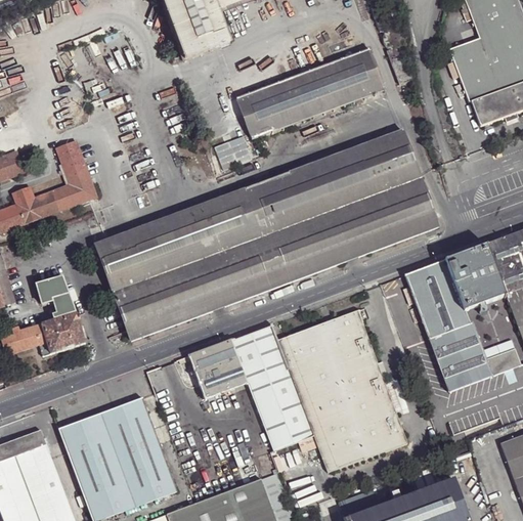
[(216,4),(214,0),(159,0),(181,58),(229,40),(220,16),(216,4)]
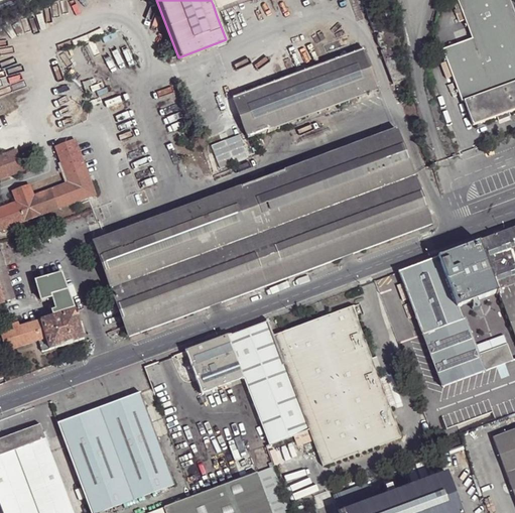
[(223,0),(213,4),(217,16),(261,0),(223,0)]
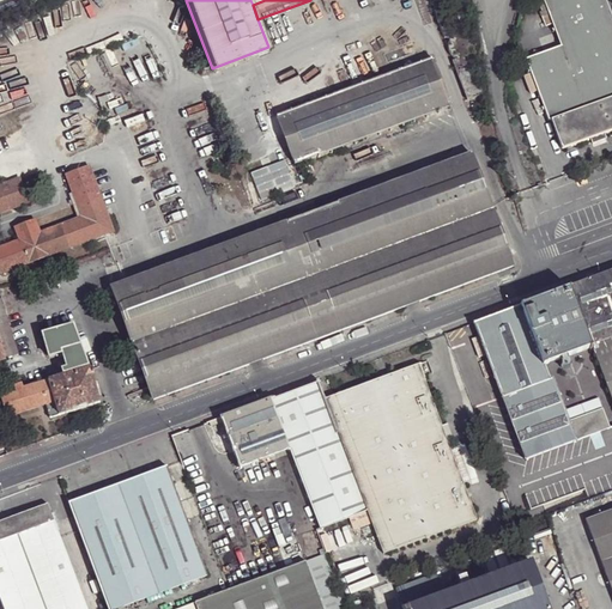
[(468,10),(465,0),(448,0),(454,17),(468,12),(470,12),(468,10)]
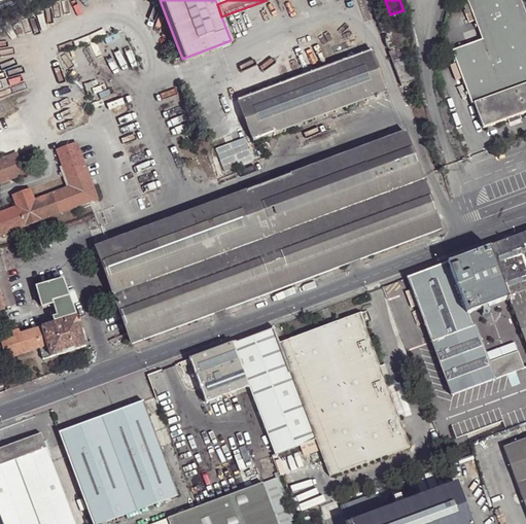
[(525,15),(520,0),(466,0),(481,36),(450,46),(469,100),(471,99),(481,125),(525,107),(525,15)]
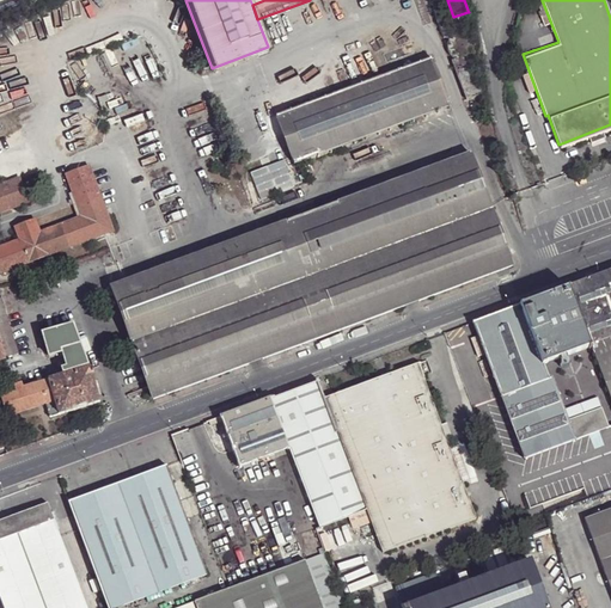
[(468,94),(486,87),(468,42),(463,41),(458,42),(453,44),(450,49),(468,94)]
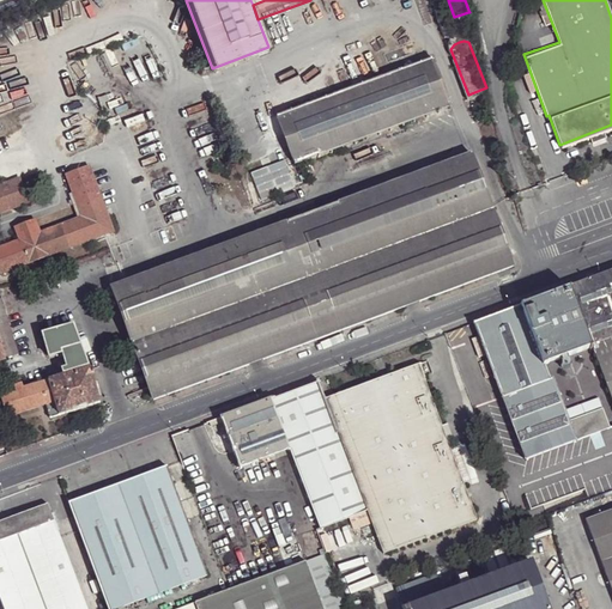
[(292,162),(450,104),(431,55),(274,114),(282,132),(292,162)]
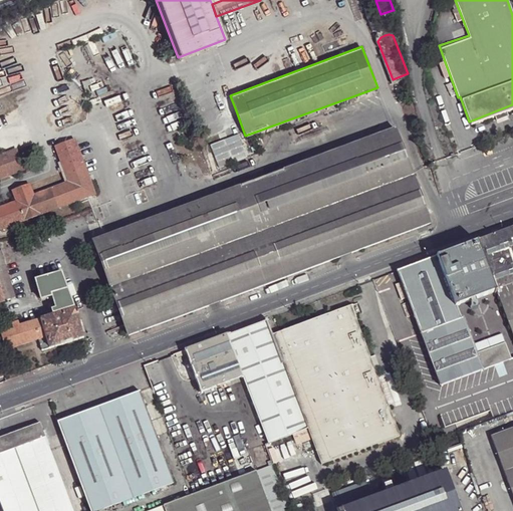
[(101,260),(127,333),(430,221),(411,169),(395,125),(277,169),(240,183),(92,237),(101,260)]
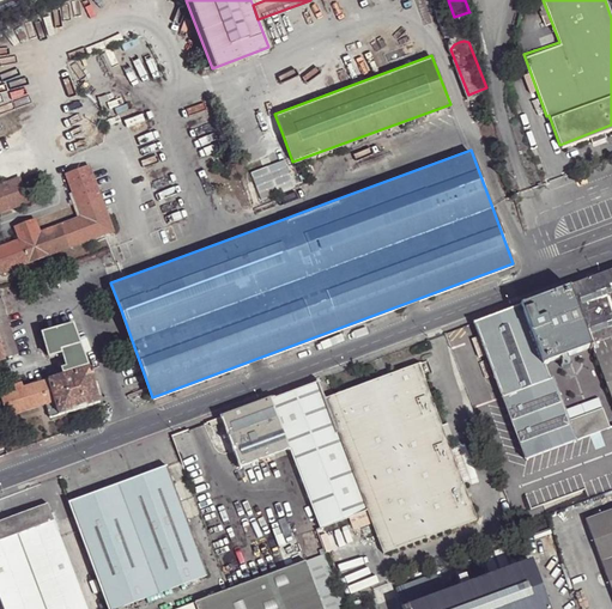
[(80,214),(60,221),(68,244),(111,229),(86,163),(65,170),(80,214)]
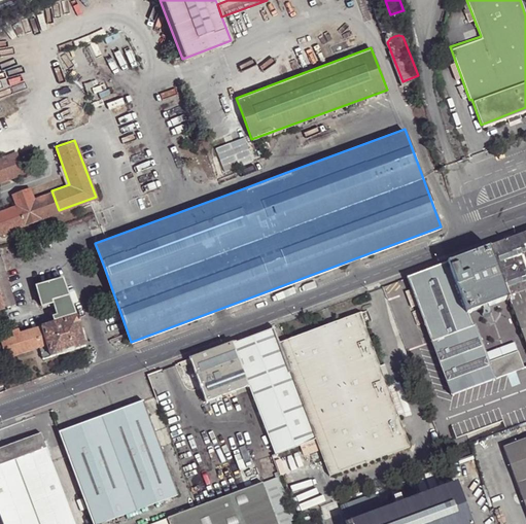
[(0,180),(24,172),(15,151),(0,158),(0,180)]
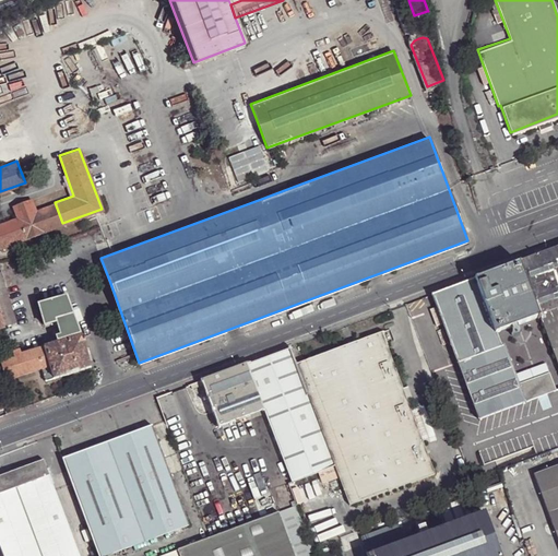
[(0,246),(62,223),(55,202),(35,210),(32,197),(13,204),(16,216),(0,223),(0,246)]
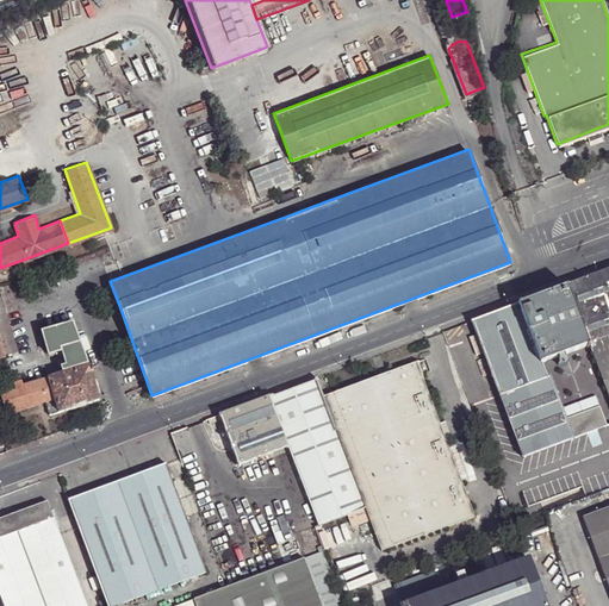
[(608,266),(566,282),(589,343),(608,333),(608,266)]
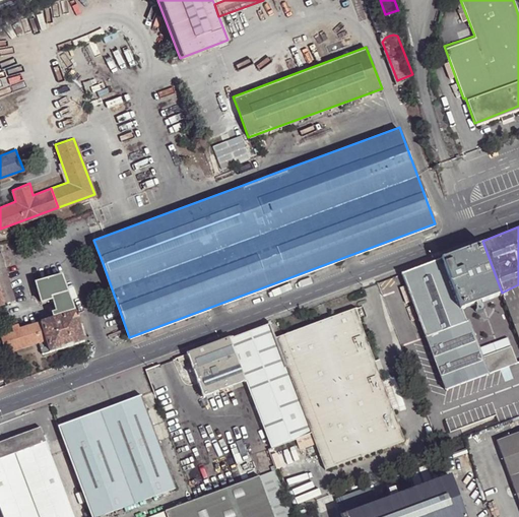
[(502,293),(482,241),(441,256),(460,309),(502,293)]
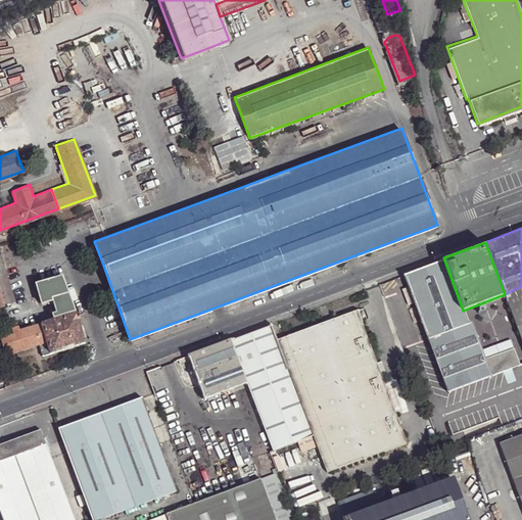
[(0,297),(2,304),(13,300),(0,255),(0,297)]
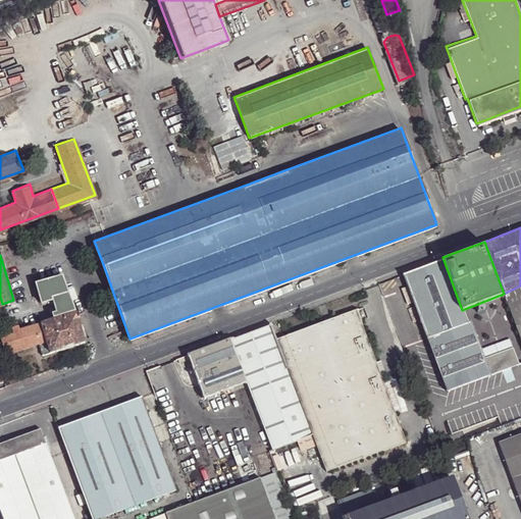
[(443,257),(403,272),(408,283),(413,299),(446,387),(485,373),(462,310),(443,257)]
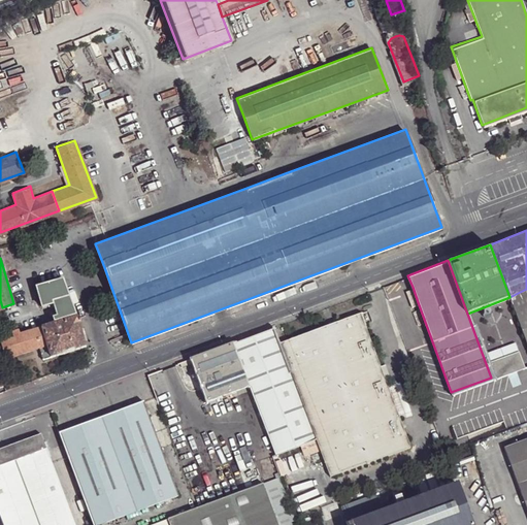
[(53,300),(68,295),(63,277),(36,286),(42,304),(54,301),(53,300)]
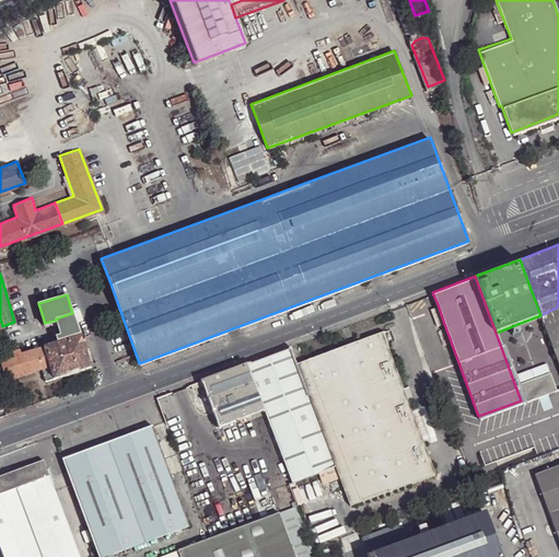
[(437,323),(443,321),(438,304),(431,306),(437,323)]
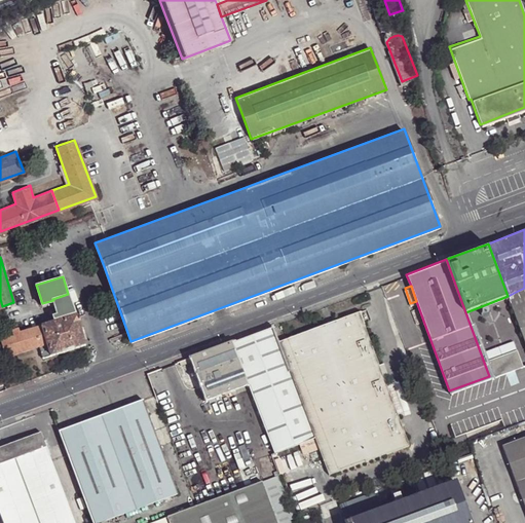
[(524,342),(524,288),(508,296),(524,342)]
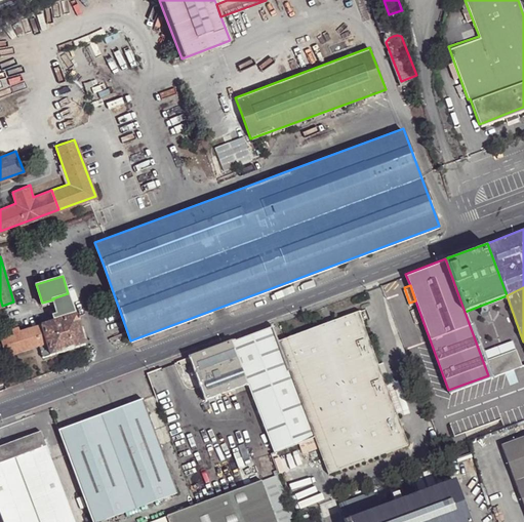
[(56,313),(58,319),(74,313),(68,293),(52,298),(53,299),(56,313)]
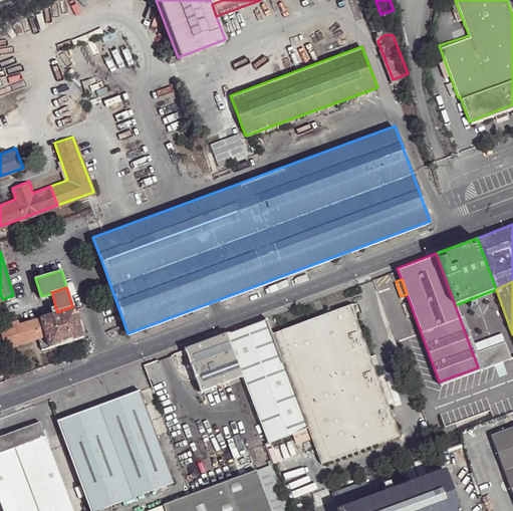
[(478,367),(512,353),(512,334),(496,289),(455,305),(478,367)]
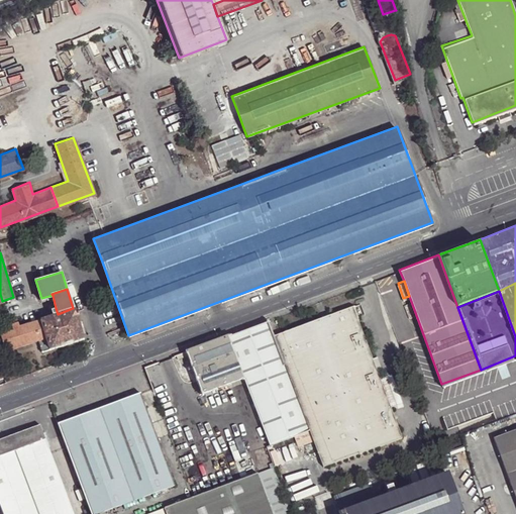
[(351,304),(273,334),(322,464),(401,434),(351,304)]
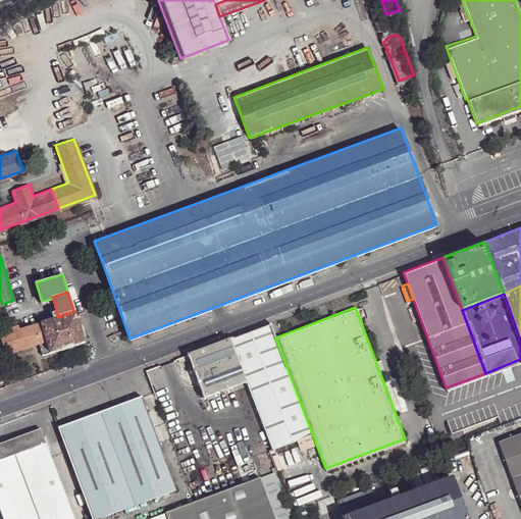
[(52,318),(39,322),(44,340),(49,352),(84,341),(75,311),(73,311),(58,317),(52,318)]
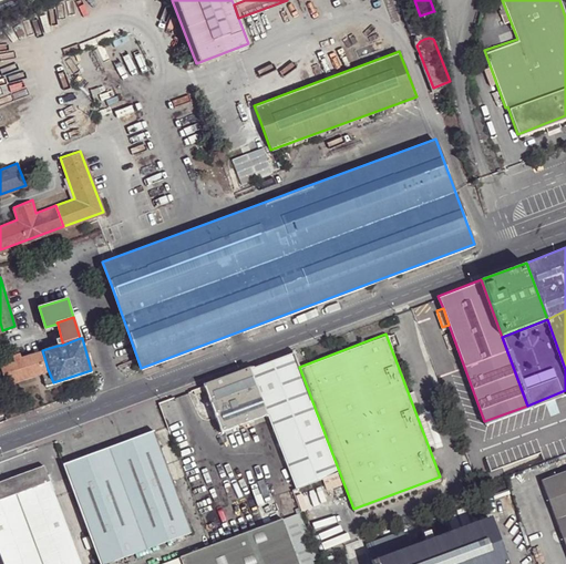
[(42,350),(19,358),(11,360),(0,363),(0,372),(3,383),(40,372),(48,369),(42,350)]
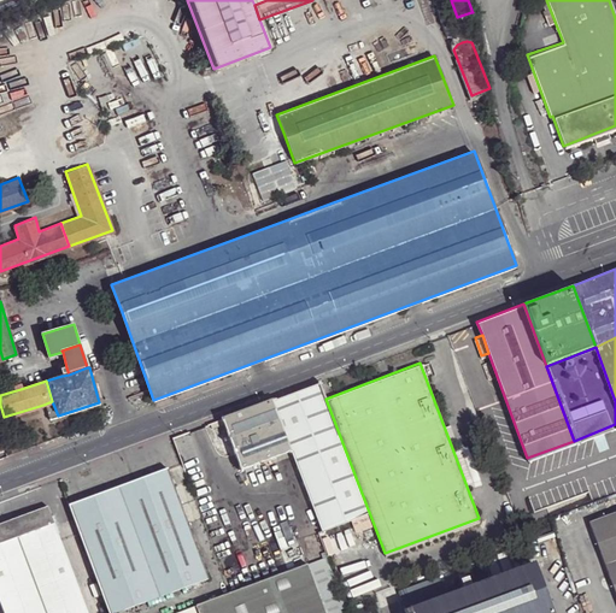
[(336,434),(316,381),(221,417),(240,469),(292,451),(336,434)]
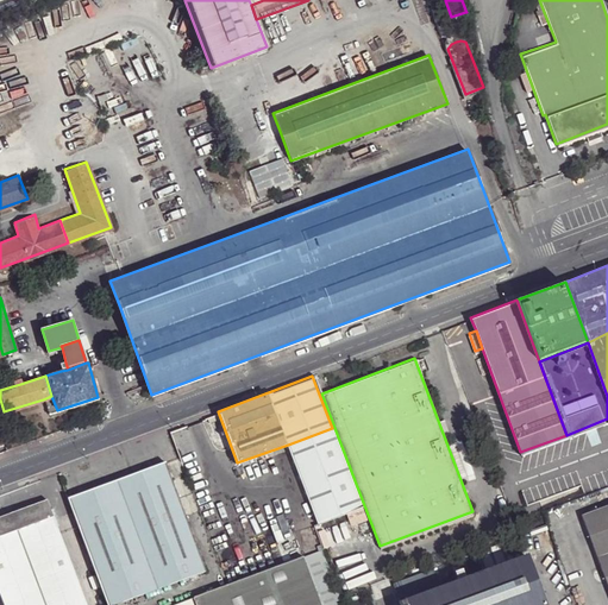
[(51,396),(43,399),(48,413),(57,410),(51,396)]
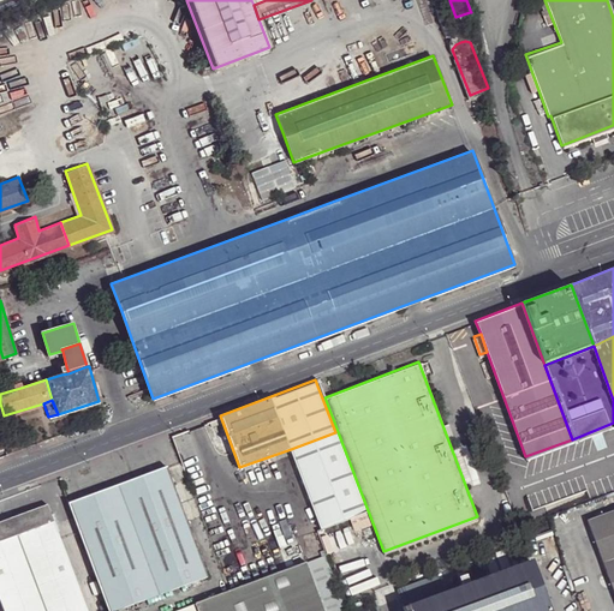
[(291,449),(321,529),(365,513),(335,432),(291,449)]
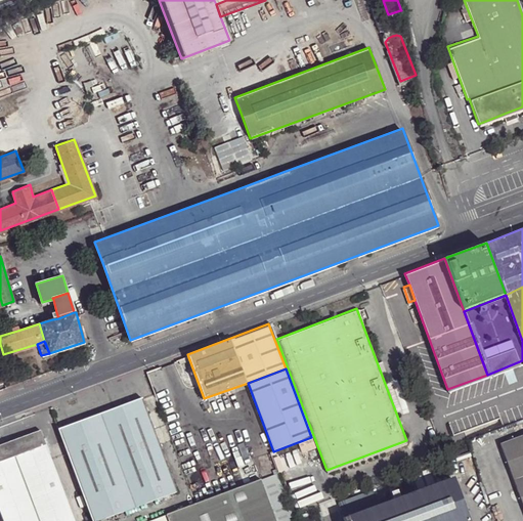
[(138,398),(54,431),(88,520),(93,520),(173,491),(138,398)]
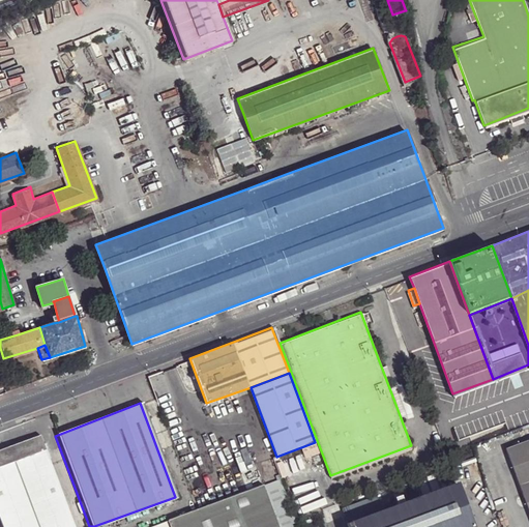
[(0,526),(72,526),(36,433),(0,445),(0,526)]
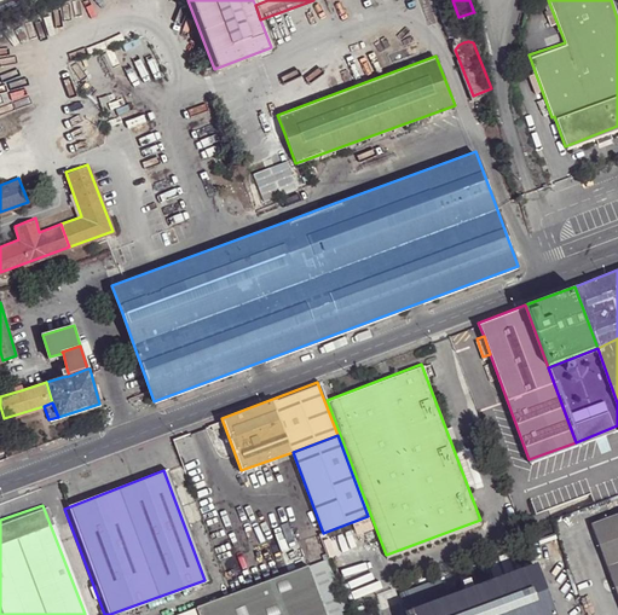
[(617,509),(591,520),(600,544),(617,591),(617,509)]
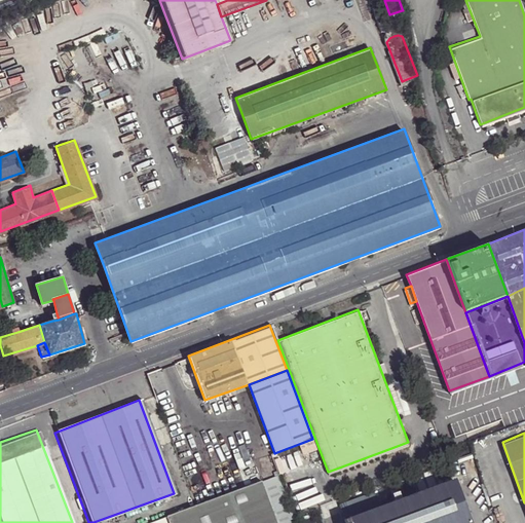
[(274,522),(259,478),(246,484),(196,502),(191,503),(163,514),(144,521),(144,522),(274,522)]
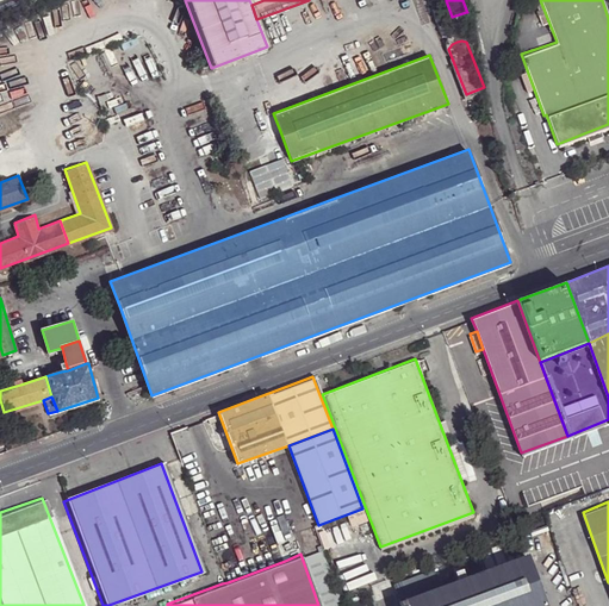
[(546,605),(527,556),(401,604),(401,605),(546,605)]
